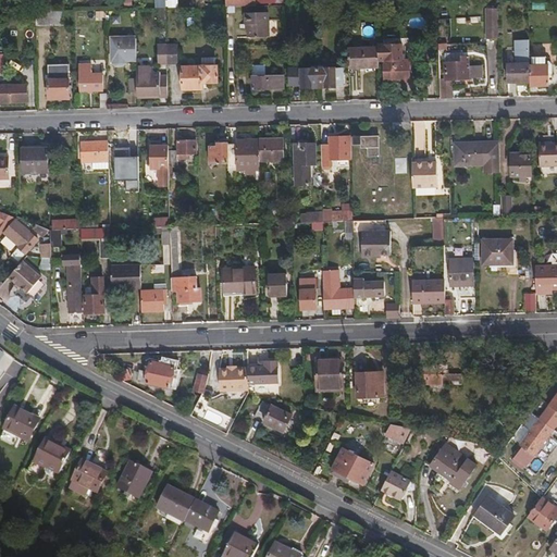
[(63,23),(63,11),(44,12),(44,26),(50,26),(50,24),(63,23)]
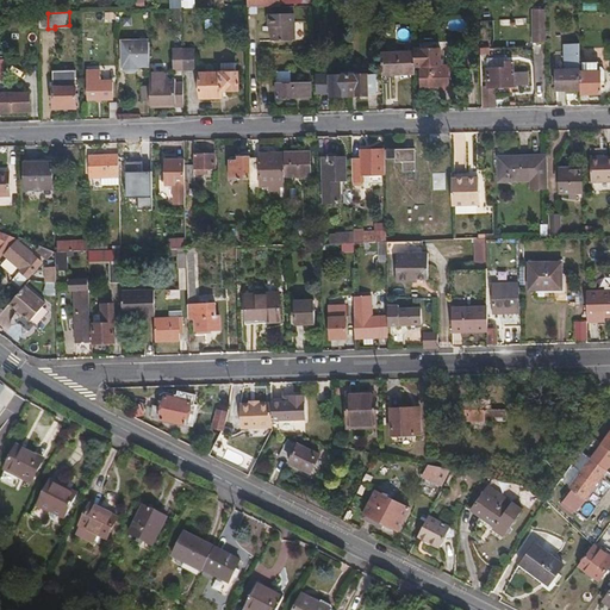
[(271,41),(294,41),(294,13),(268,14),(267,26),(271,26),(271,41)]
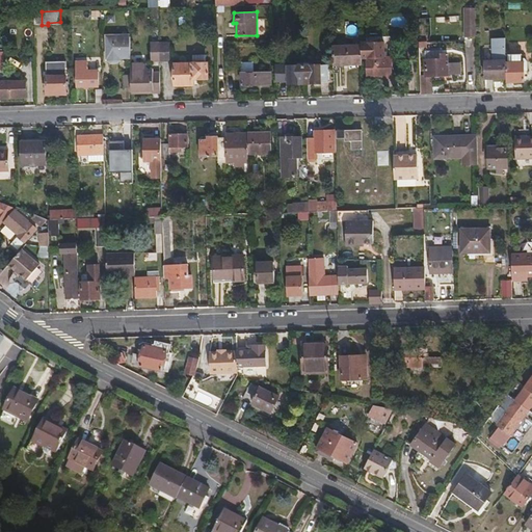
[(117,60),(130,60),(129,36),(107,37),(107,60),(110,62),(115,62),(117,60)]
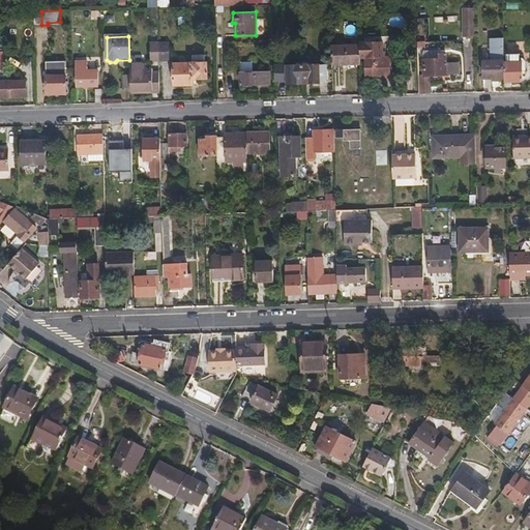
[(483,60),(483,78),(504,78),(504,54),(503,37),(491,37),(492,60),(483,60)]
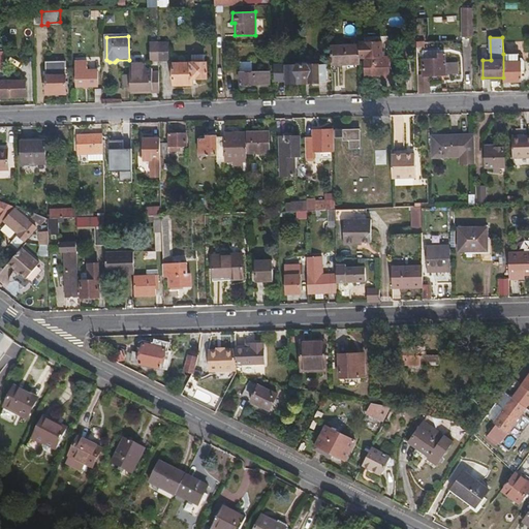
[(149,61),(158,60),(157,42),(149,42),(149,61)]
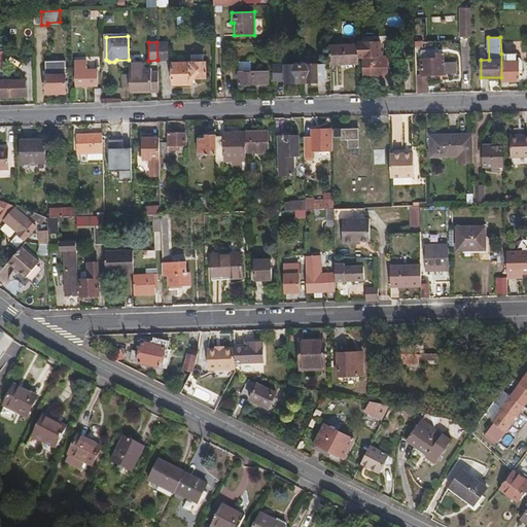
[(168,60),(167,42),(156,42),(157,60),(168,60)]
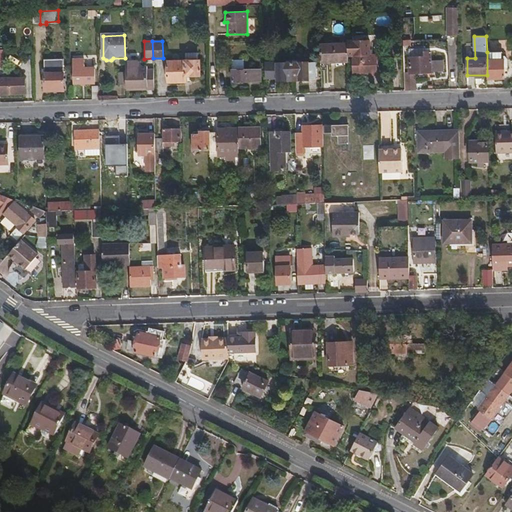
[(369,41),(347,41),(347,43),(348,56),(353,56),(369,56),(369,41)]
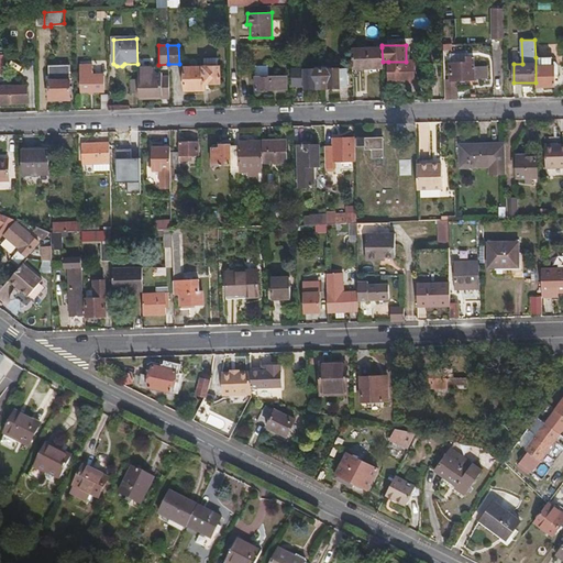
[(383,67),(383,62),(382,47),(352,48),(352,65),(366,65),(366,68),(383,67)]
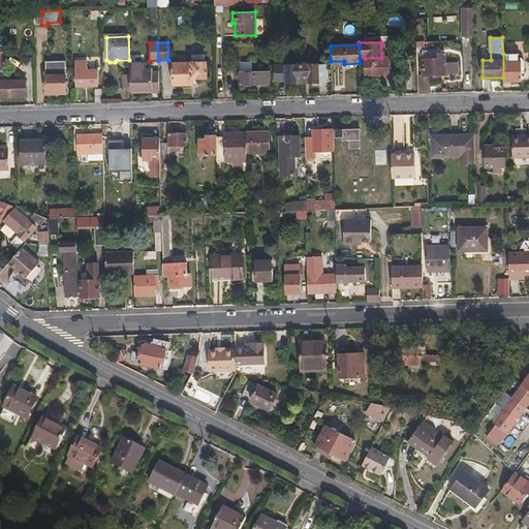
[(445,74),(445,73),(445,63),(445,54),(437,54),(437,59),(424,60),(424,75),(445,74)]
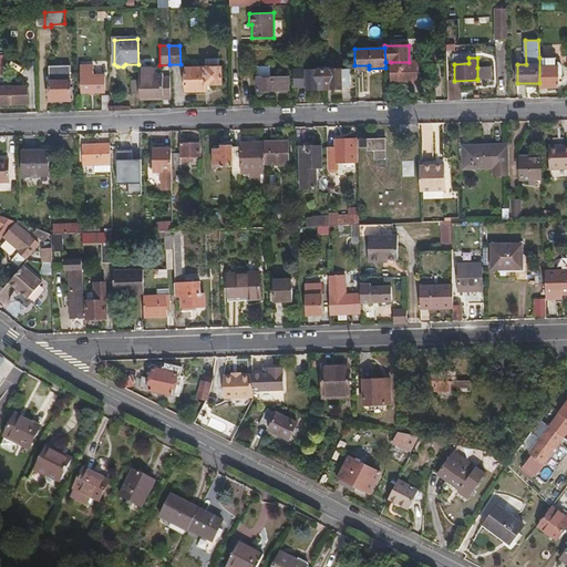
[(556,61),(556,58),(539,58),(539,83),(539,86),(558,85),(558,73),(563,73),(563,65),(558,61),(556,61)]
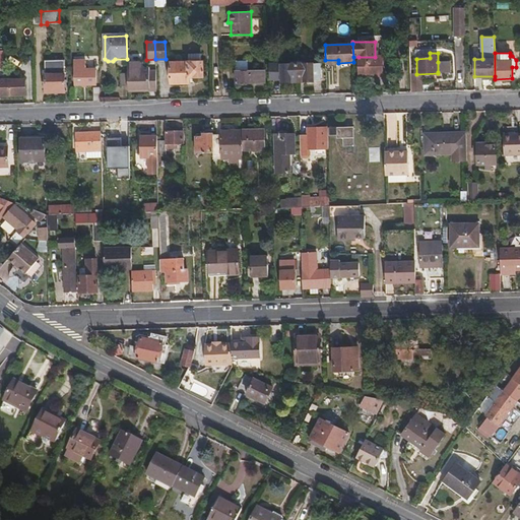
[(382,76),(381,56),(375,57),(359,57),(359,76),(382,76)]
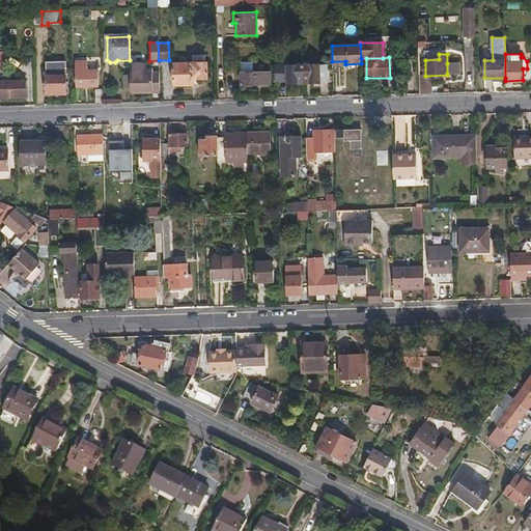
[(47,94),(65,94),(64,62),(47,62),(47,94)]
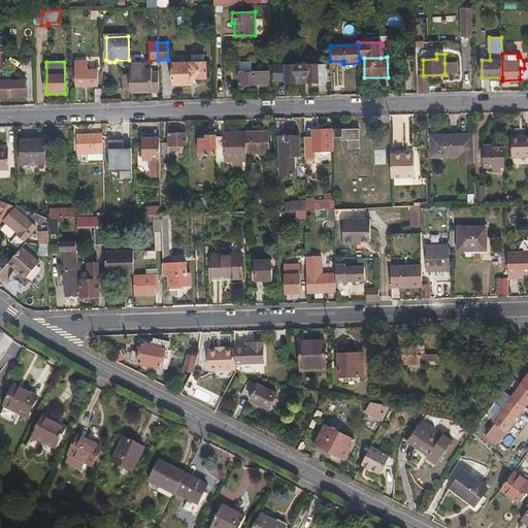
[(251,62),(238,62),(238,72),(252,72),(251,62)]
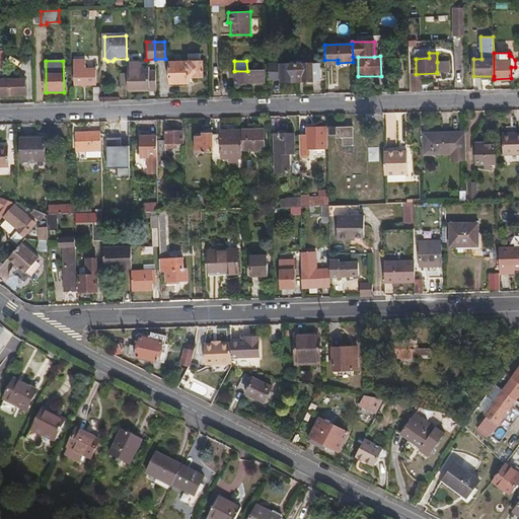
[(449,72),(449,61),(437,62),(437,72),(449,72)]
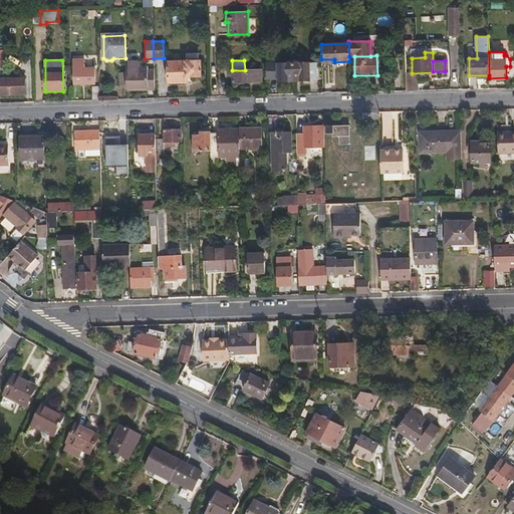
[(187,76),(200,76),(200,61),(168,61),(168,82),(184,82),(187,80),(187,76)]
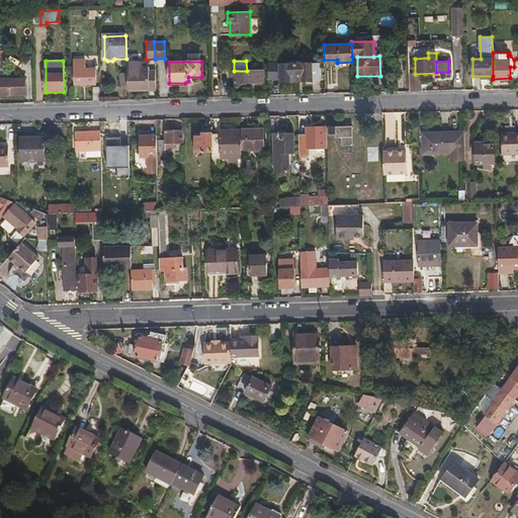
[(149,91),(148,70),(148,63),(126,63),(126,91),(149,91)]
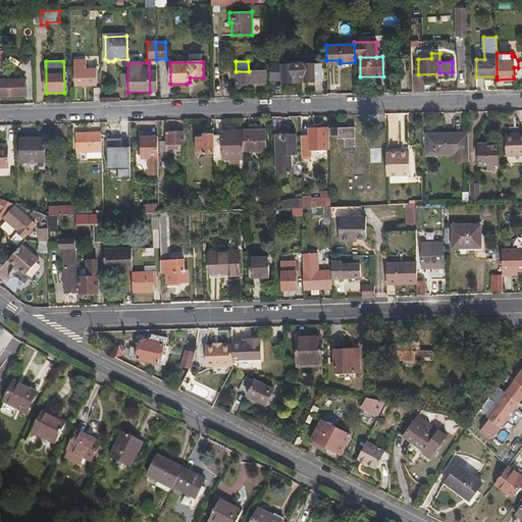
[(293,80),(299,80),(298,64),(281,65),(282,83),(293,83),(293,80)]
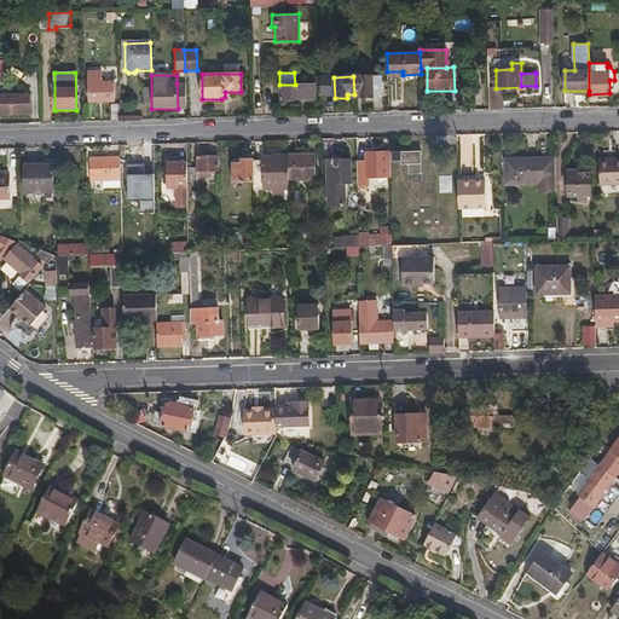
[(372,80),(372,76),(353,76),(354,94),(363,93),(363,97),(374,97),(374,96),(382,96),(382,80),(372,80)]
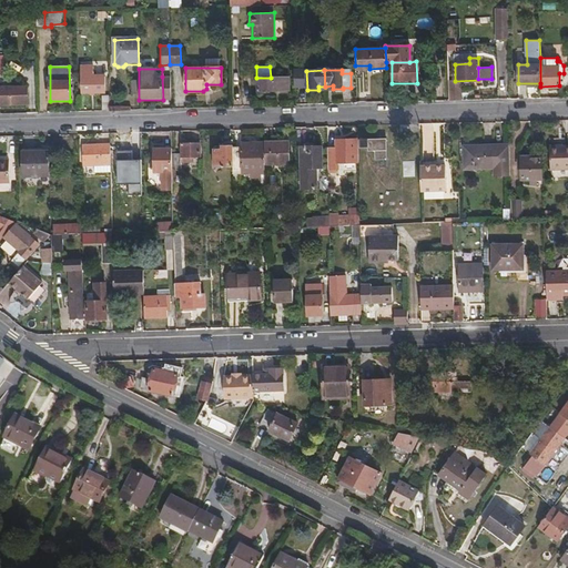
[(104,78),(94,78),(94,74),(80,74),(81,93),(104,93),(104,78)]
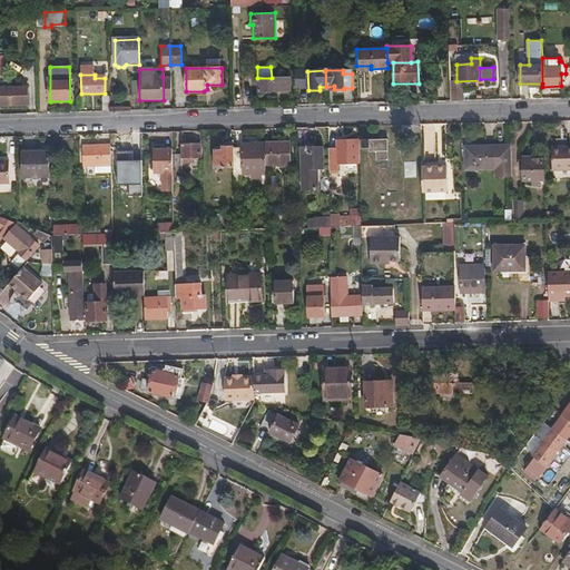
[(290,91),(290,78),(272,78),(257,78),(258,91),(290,91)]
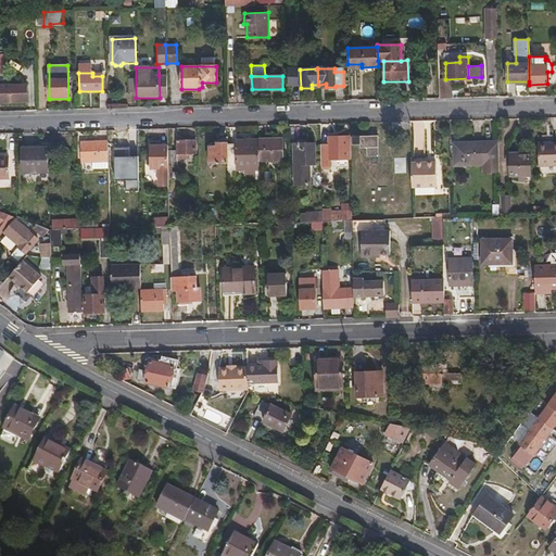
[(0,102),(28,102),(27,85),(2,86),(0,85),(0,102)]
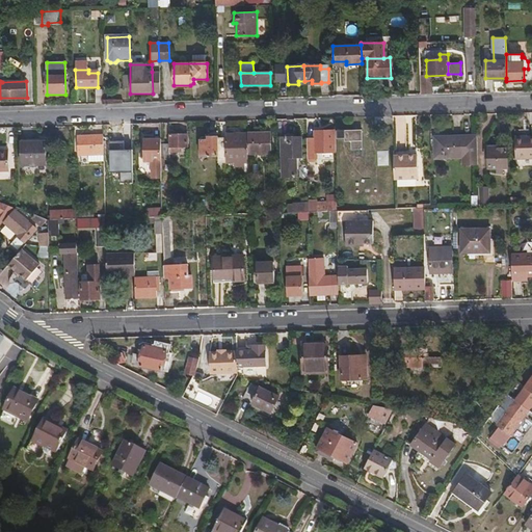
[(345,141),(362,141),(362,130),(337,130),(338,137),(345,137),(345,141)]
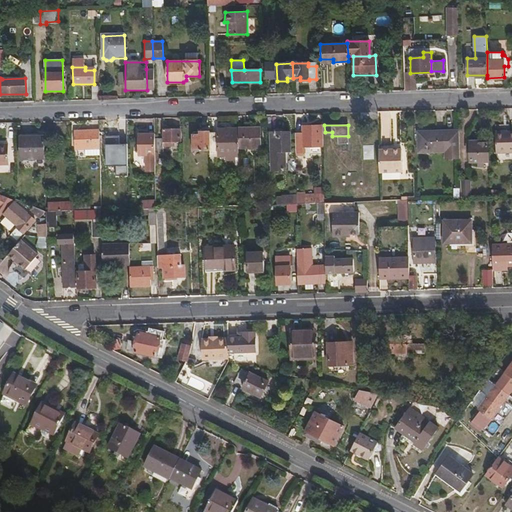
[(200,135),(193,135),(193,151),(210,150),(210,133),(210,126),(209,126),(200,126),(200,135)]
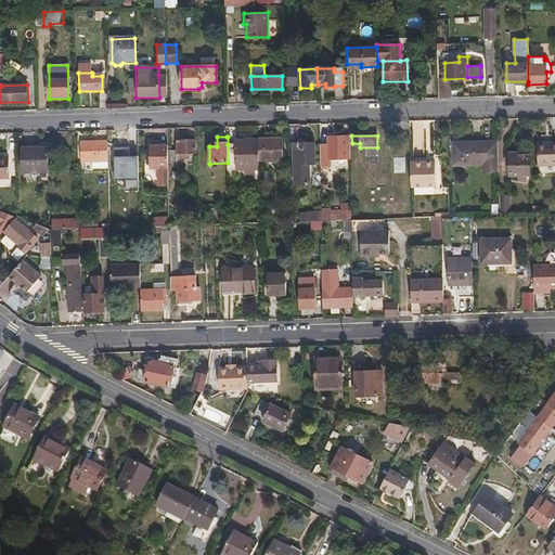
[(330,158),(349,158),(348,137),(328,137),(328,143),(320,143),(320,165),(330,165),(330,158)]
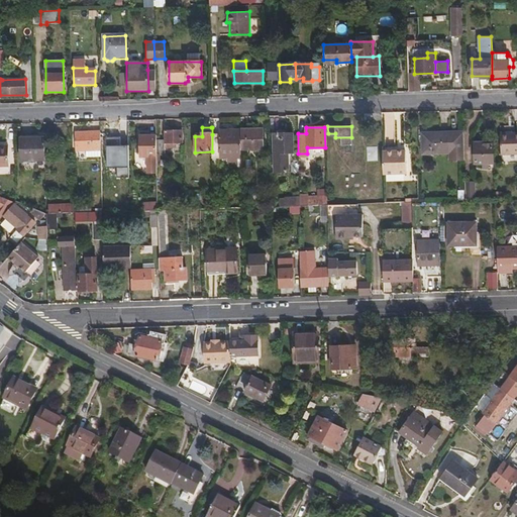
[(262,128),(240,128),(240,129),(240,149),(263,148),(262,128)]
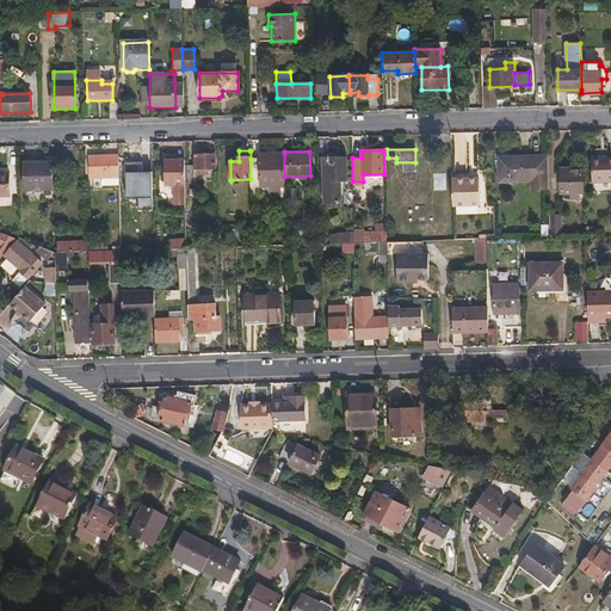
[(260,158),(251,159),(251,179),(251,187),(285,187),(284,177),(284,153),(260,154),(260,158)]
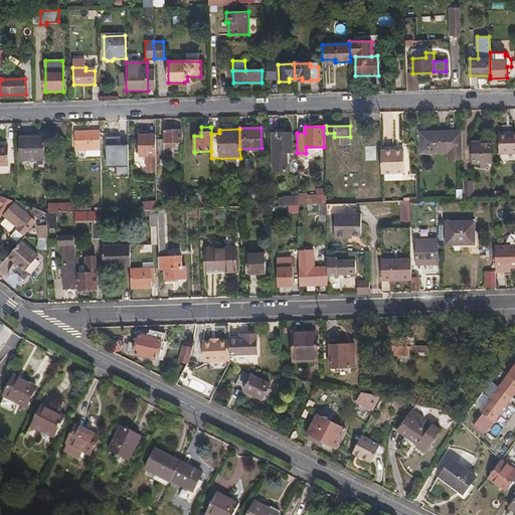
[(164,130),(164,139),(156,139),(156,153),(164,153),(164,142),(167,142),(167,148),(175,148),(175,142),(182,142),(181,131),(164,130)]
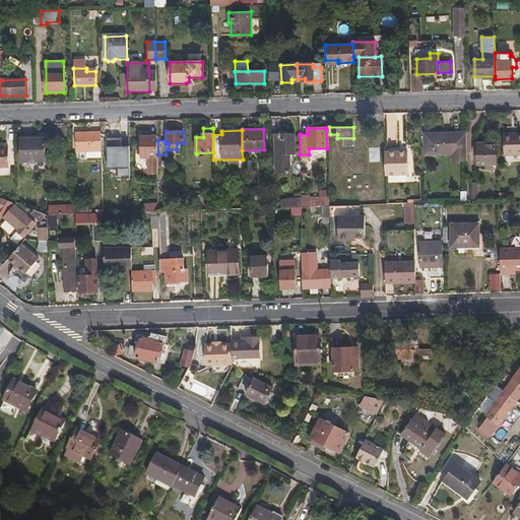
[(76,151),(102,151),(101,132),(75,132),(76,151)]
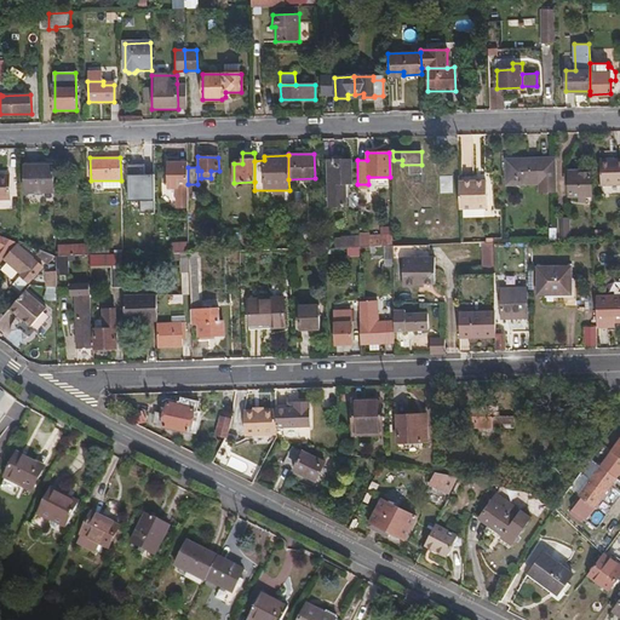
[(600,185),(619,184),(619,158),(600,159),(600,185)]
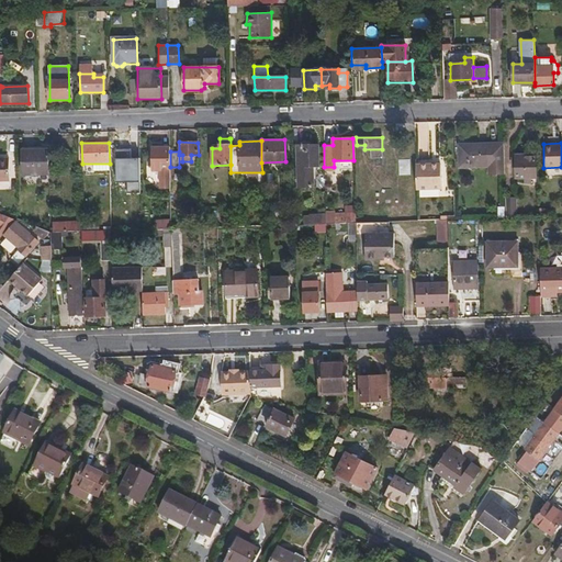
[(504,173),(505,171),(504,144),(473,144),(461,145),(462,158),(459,158),(459,167),(489,167),(489,175),(504,173)]
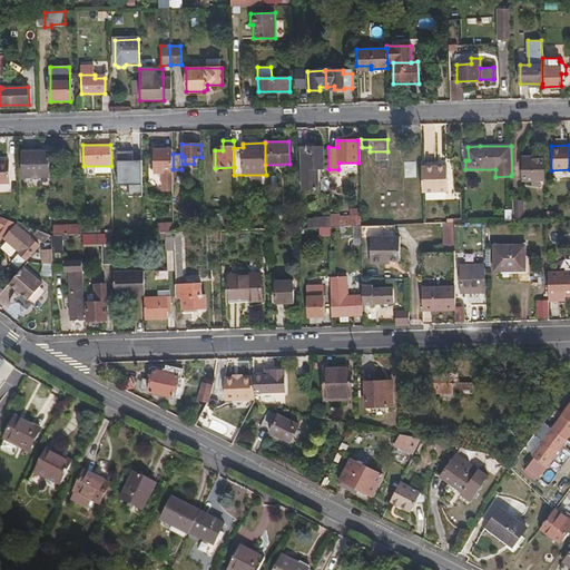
[(316,168),(324,168),(323,147),(302,148),(302,185),(316,184),(316,168)]
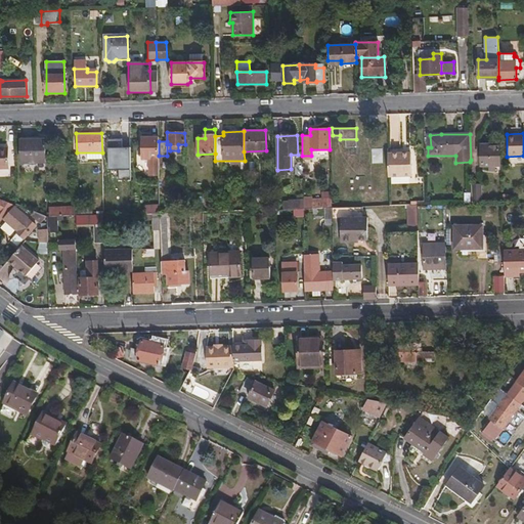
[(110,151),(129,151),(128,136),(106,136),(106,145),(110,145),(110,151)]
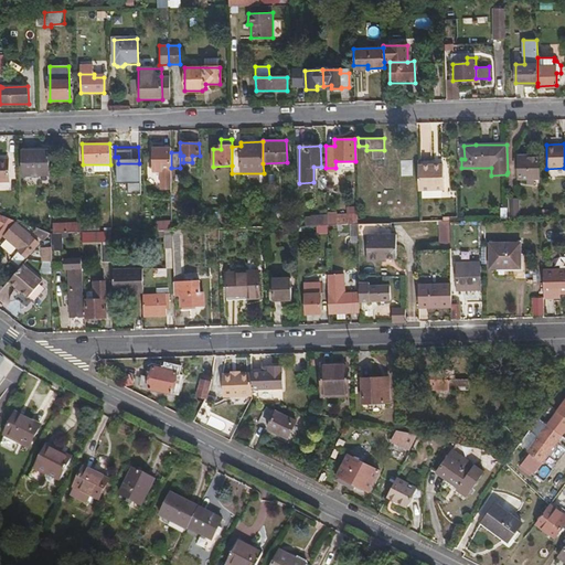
[(161,190),(172,189),(171,168),(171,152),(171,148),(152,148),(152,171),(161,171),(161,190)]
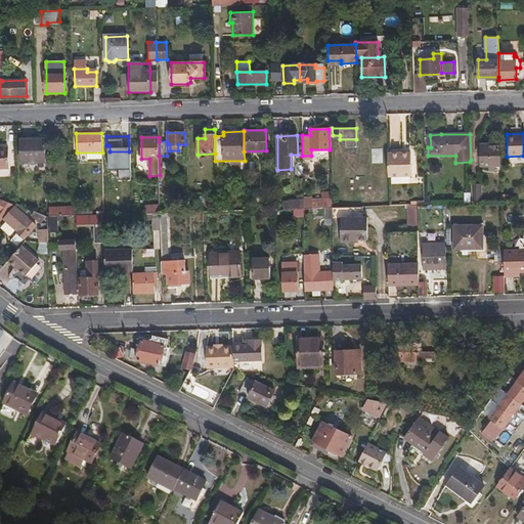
[(23,163),(46,162),(46,139),(31,139),(31,143),(23,143),(23,163)]
